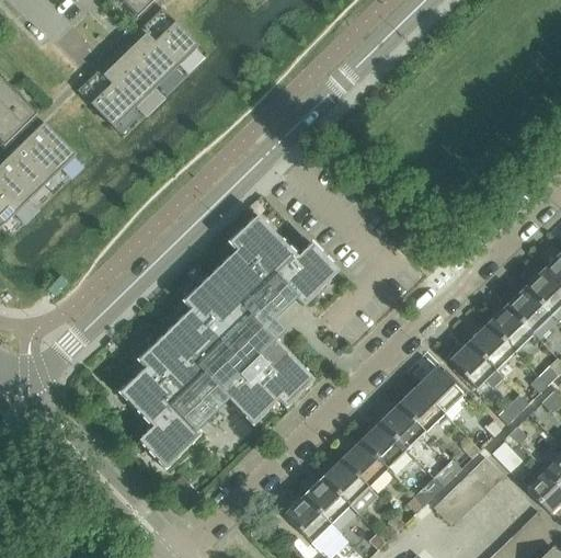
[(121,0),(137,16),(152,0),(121,0)]
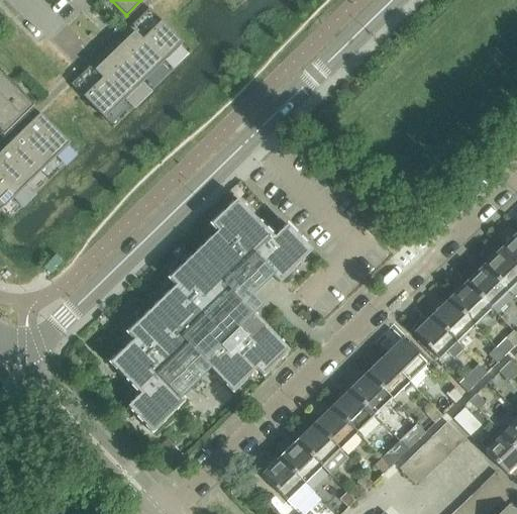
[(133,29),(163,61),(183,40),(149,6),(138,17),(141,20),(133,29)]
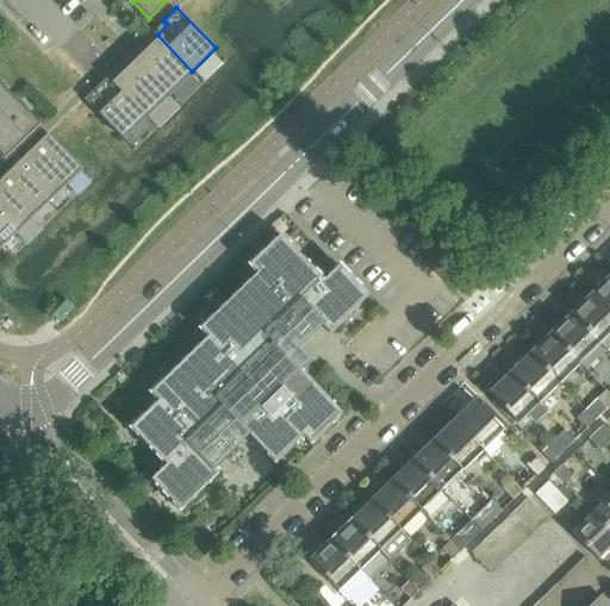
[(130,52),(170,93),(192,72),(157,35),(147,44),(142,41),(130,52)]
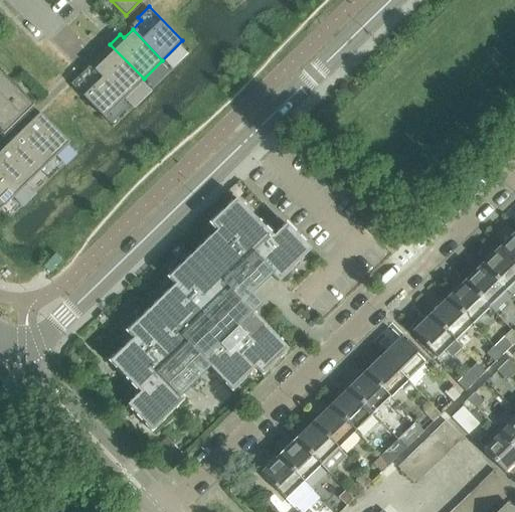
[(95,66),(125,97),(144,78),(110,44),(100,53),(104,57),(95,66)]
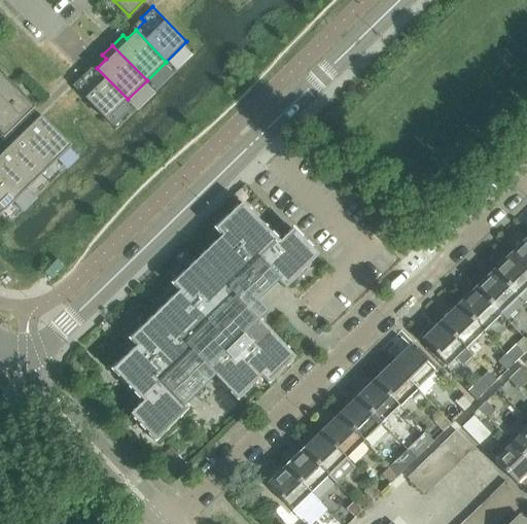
[(97,68),(88,76),(84,73),(73,83),(107,118),(128,99),(97,68)]
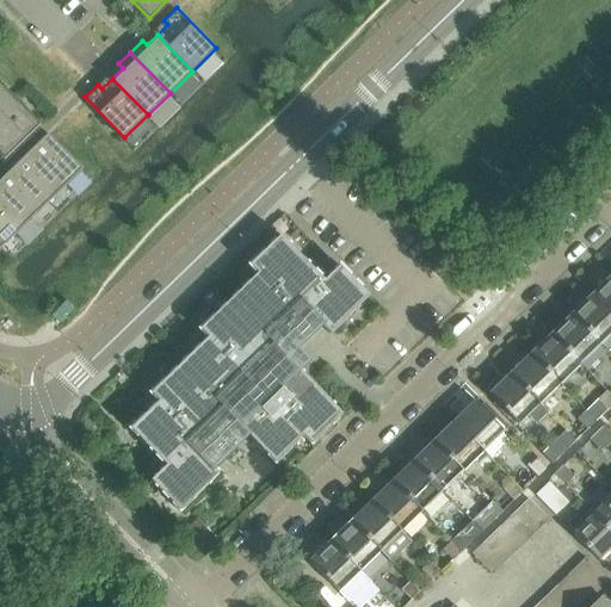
[(39,123),(25,109),(0,82),(0,153),(4,158),(39,123)]
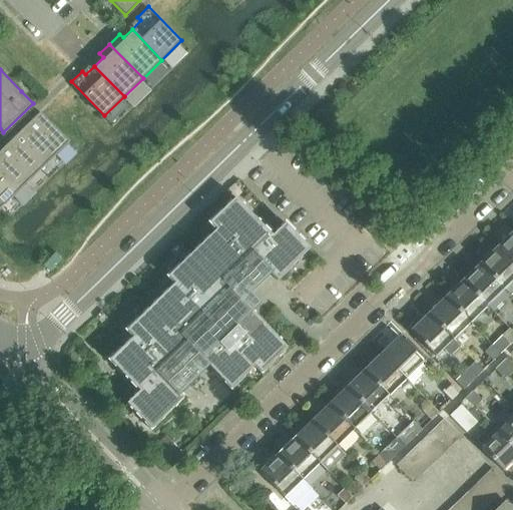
[(26,124),(55,154),(69,140),(40,110),(26,124)]
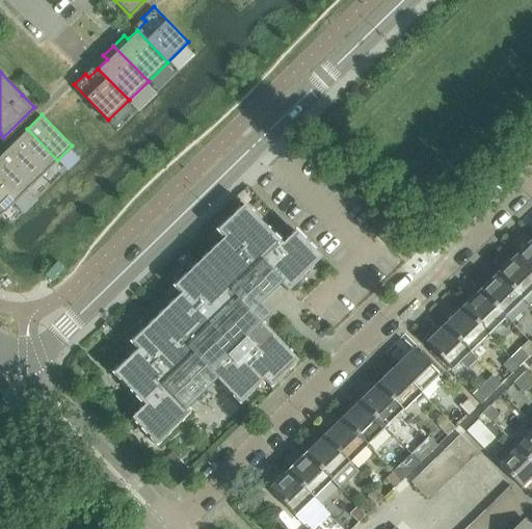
[(57,160),(27,129),(12,142),(43,174),(57,160)]
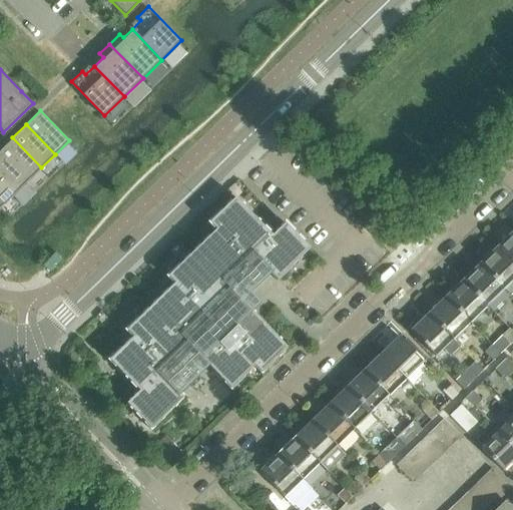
[(0,149),(0,152),(28,181),(41,167),(12,137),(0,149)]
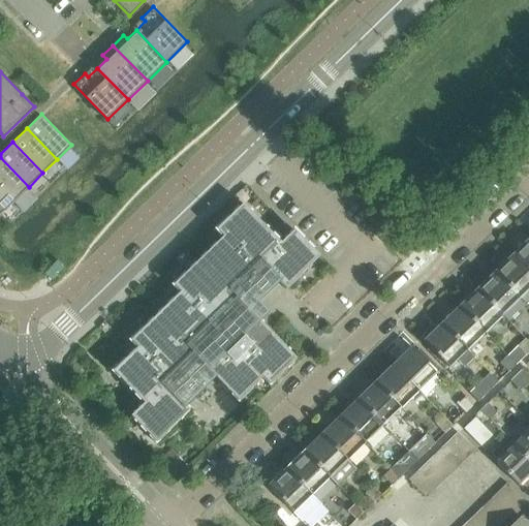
[(0,186),(14,200),(29,187),(0,157),(0,186)]
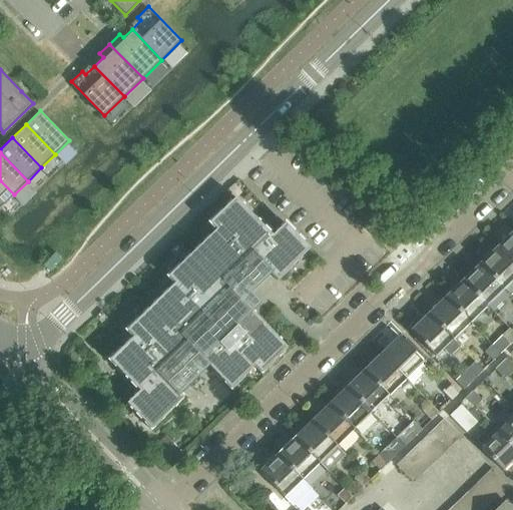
[(0,207),(14,194),(0,180),(0,207)]
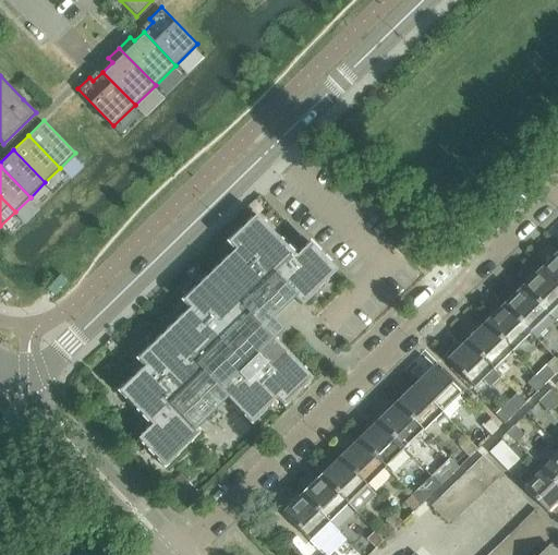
[(313,376),(275,337),(274,336),(283,327),(273,316),(294,294),(301,301),(301,302),(302,303),(337,268),(311,241),(296,254),(256,213),(228,241),(229,242),(230,241),(235,248),(182,300),(183,300),(184,300),(191,306),(137,358),(138,359),(140,358),(145,364),(119,390),(120,391),(121,390),(128,397),(126,397),(153,423),(138,437),(158,457),(165,463),(164,465),(165,466),(201,431),(196,426),(228,396),(251,420),(250,421),(251,422),(278,396),(283,402),(283,403),(284,405),(313,376)]
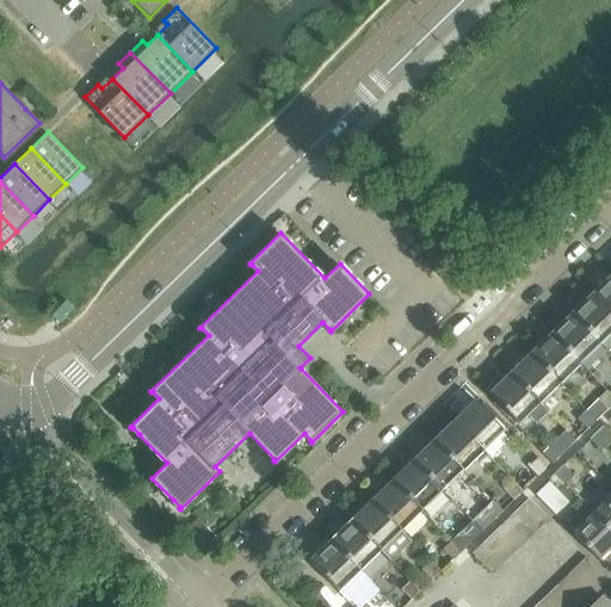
[(610,271),(592,290),(610,309),(610,271)]
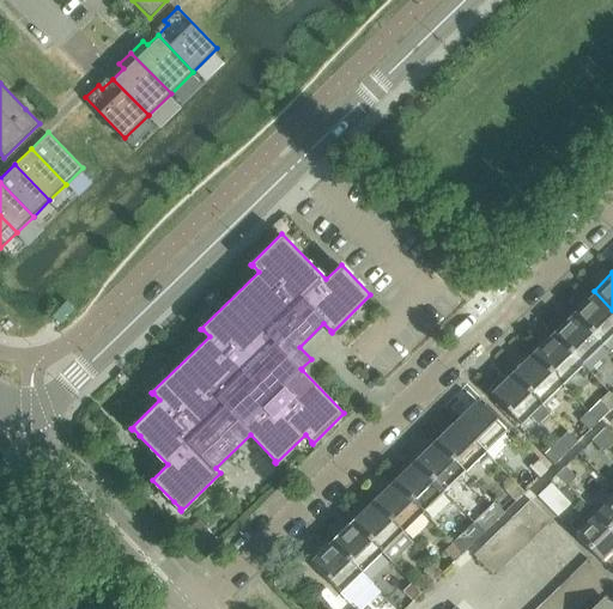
[(612,347),(612,310),(594,291),(574,311),(604,342),(611,351),(612,347)]
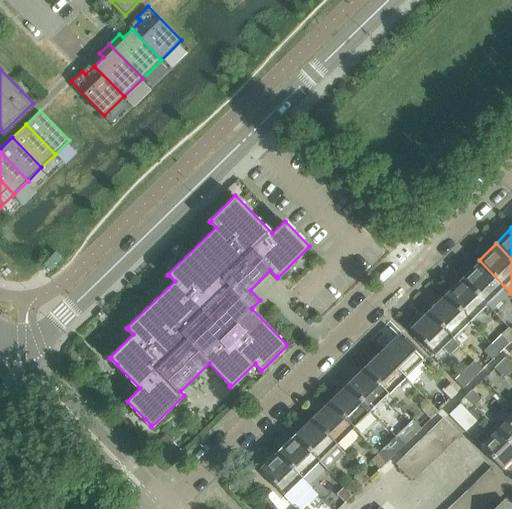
[(50,268),(63,254),(55,247),(43,262),(50,268)]
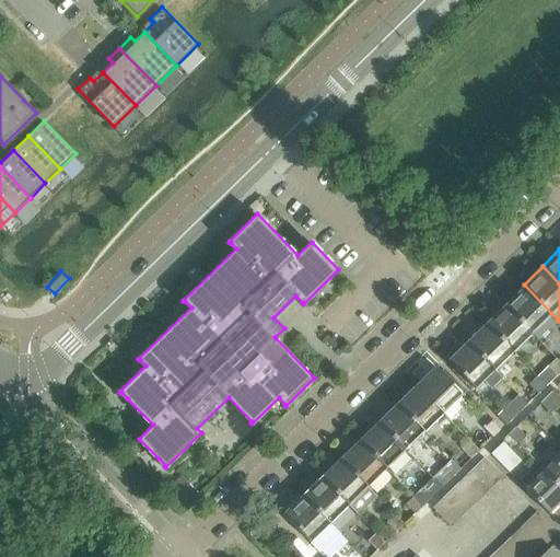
[(551,313),(524,285),(503,304),(532,332),(551,313)]
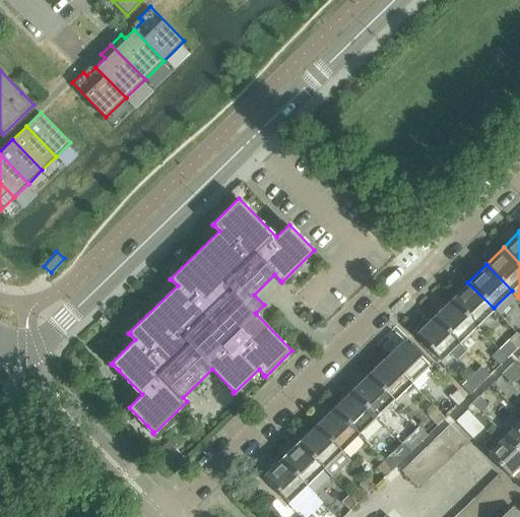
[(494,308),(467,282),(451,298),(476,324),(494,308)]
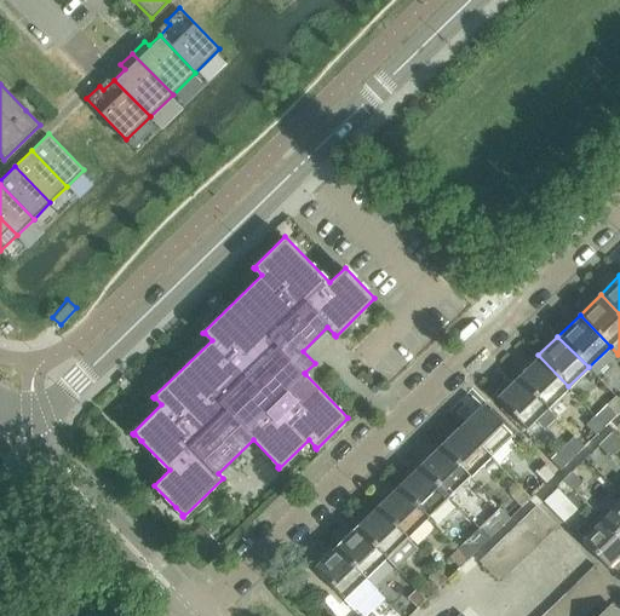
[(568,386),(538,355),(516,376),(546,408),(568,386)]
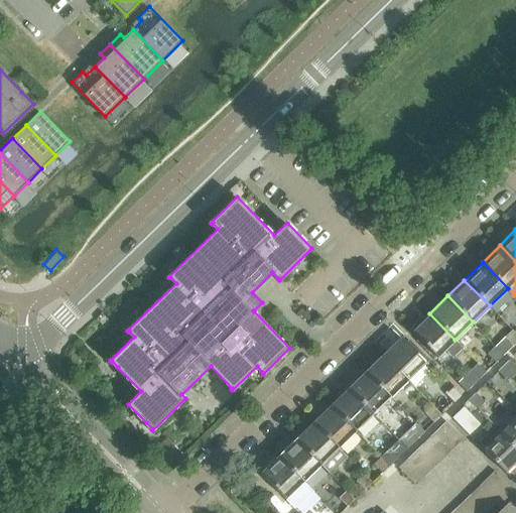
[(462,348),(455,340),(429,313),(411,331),(436,357),(443,350),(450,358),(462,348)]
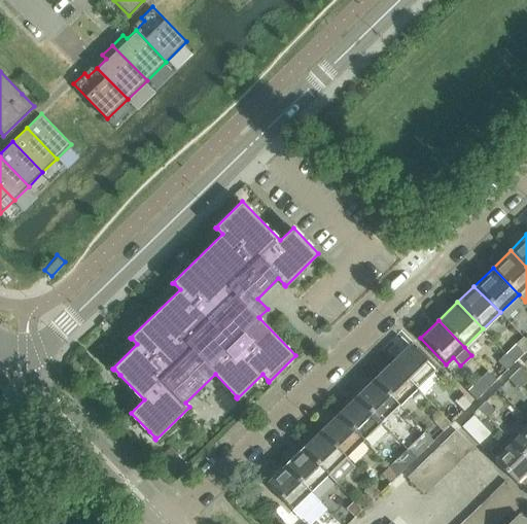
[(526,349),(526,339),(523,336),(516,343),(524,352),(526,349)]
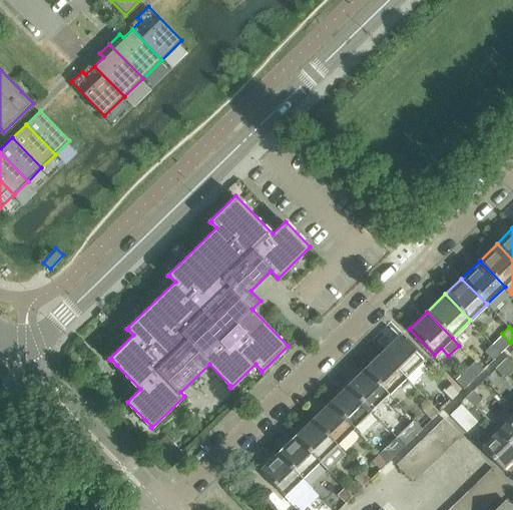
[(423,361),(398,335),(381,351),(406,377),(423,361)]
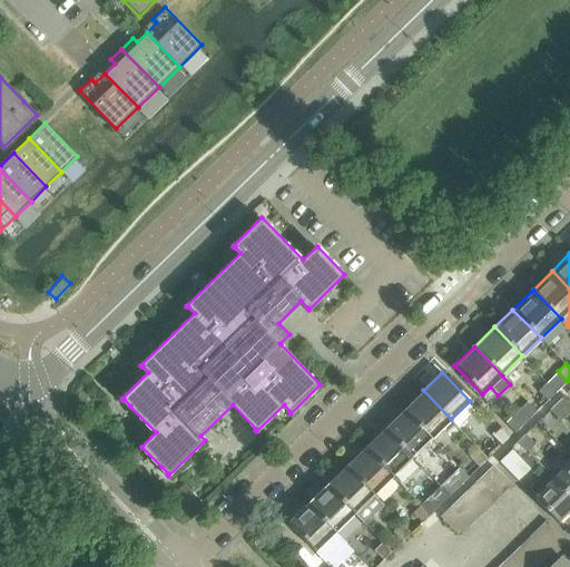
[(556,391),(547,381),(539,390),(548,399),(556,391)]
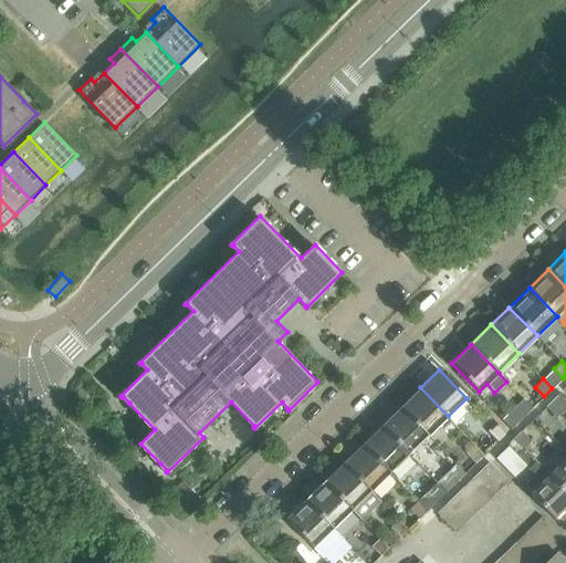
[(448,416),(420,387),(400,406),(428,435),(448,416)]
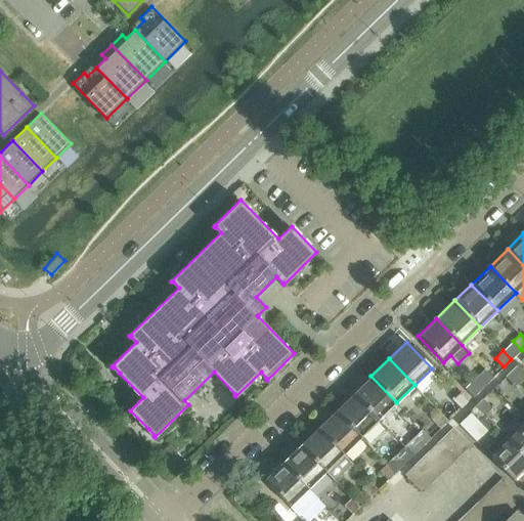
[(523,376),(523,368),(518,363),(512,370),(521,379),(523,376)]
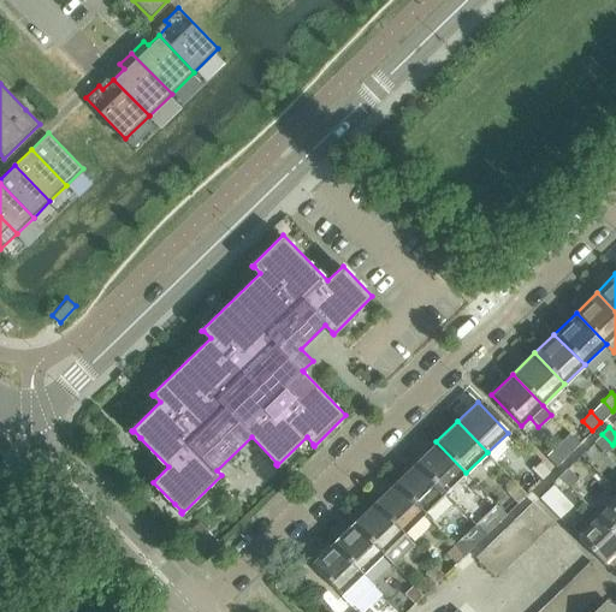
[(580,443),(570,432),(561,440),(572,451),(580,443)]
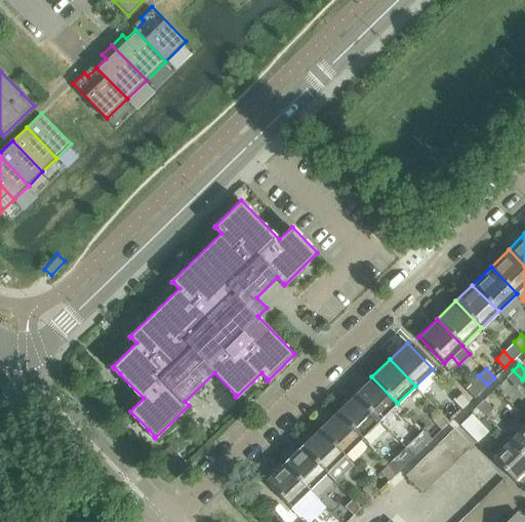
[(522,379),(513,370),(507,376),(516,386),(522,379)]
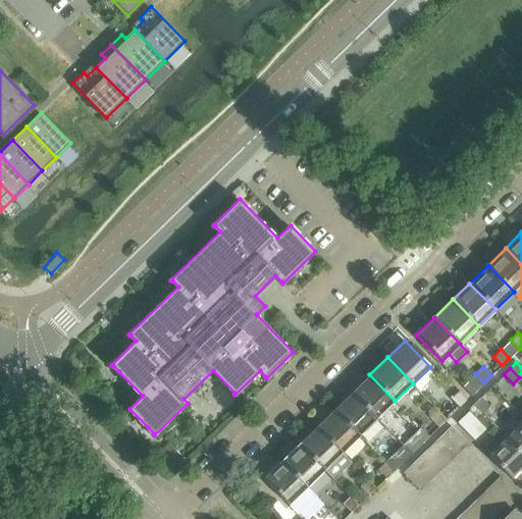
[(395,401),(369,374),(353,391),(377,417),(395,401)]
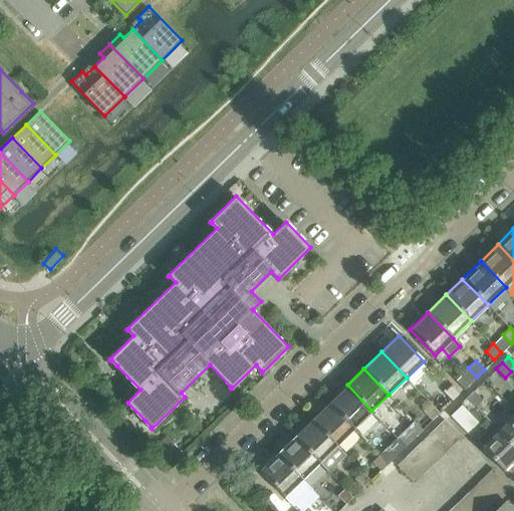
[(460,393),(451,384),(444,392),(453,400),(460,393)]
